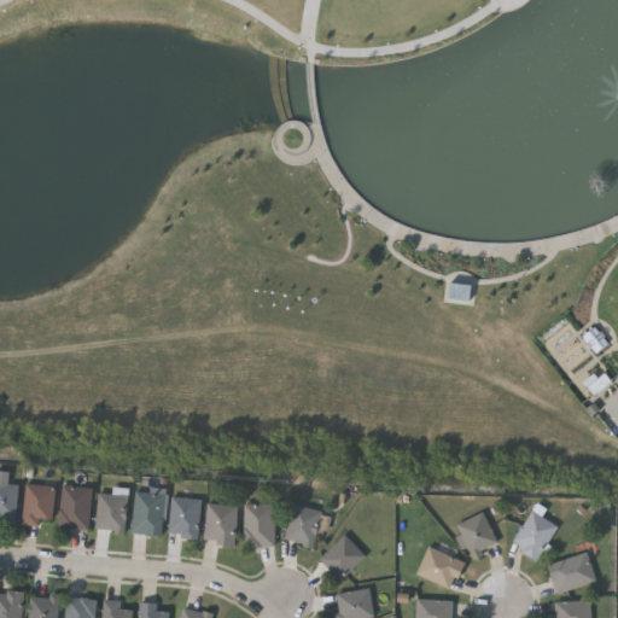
[(602,342),(593,351),(578,337),(587,327),(602,342)]
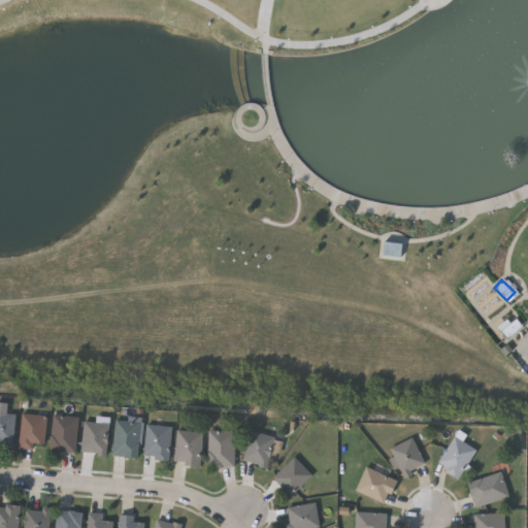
[(0,443),(0,413),(14,413),(14,443),(0,443)]
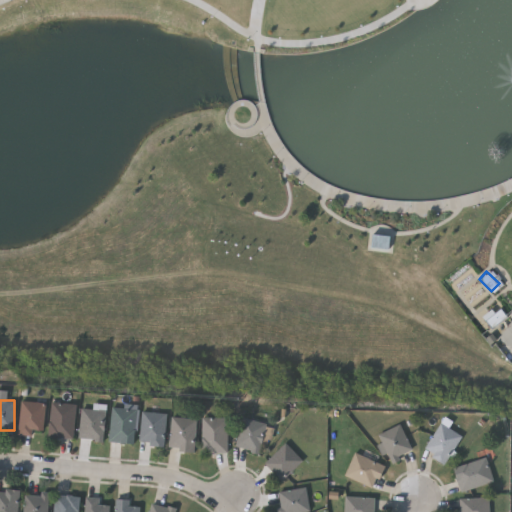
[(18,432),(22,400),(46,403),(42,435),(18,432)]
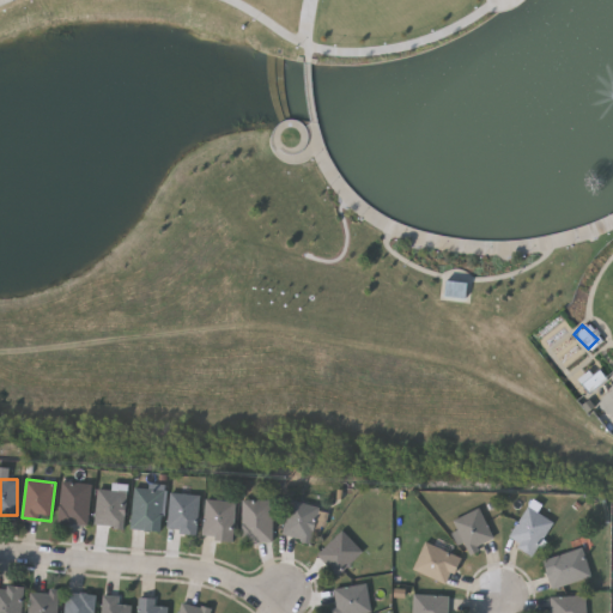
[(59,523),(61,481),(91,484),(89,525),(59,523)]
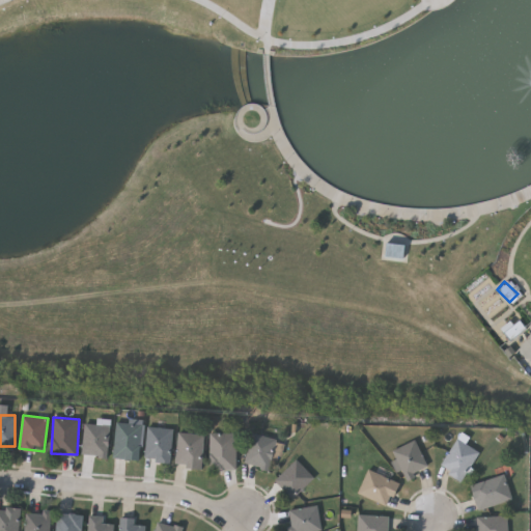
[(110,425),(107,456),(82,453),(85,422),(110,425)]
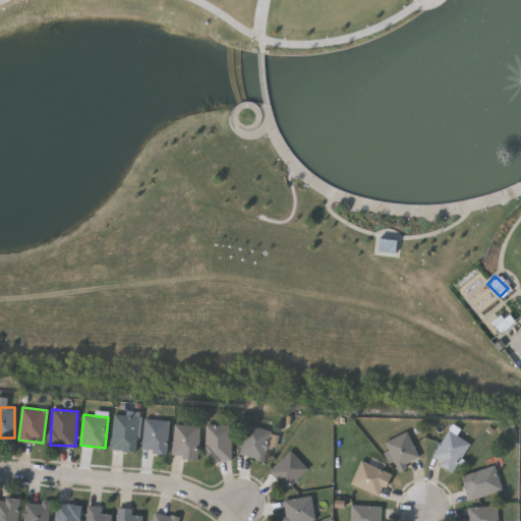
[(136,452),(111,449),(115,414),(140,417),(136,452)]
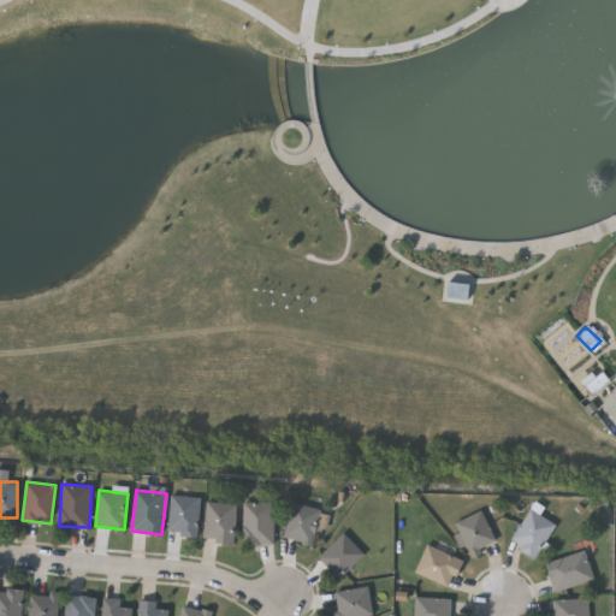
[(200,496),(200,534),(170,534),(170,496),(200,496)]
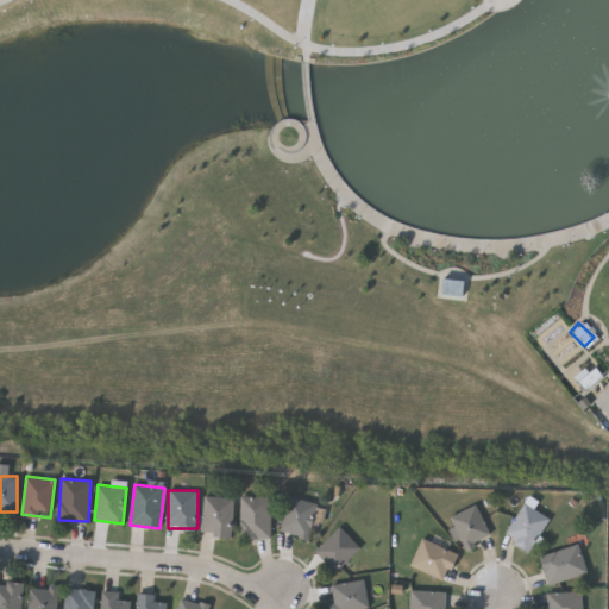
[(234,500),(230,537),(201,533),(206,495),(234,500)]
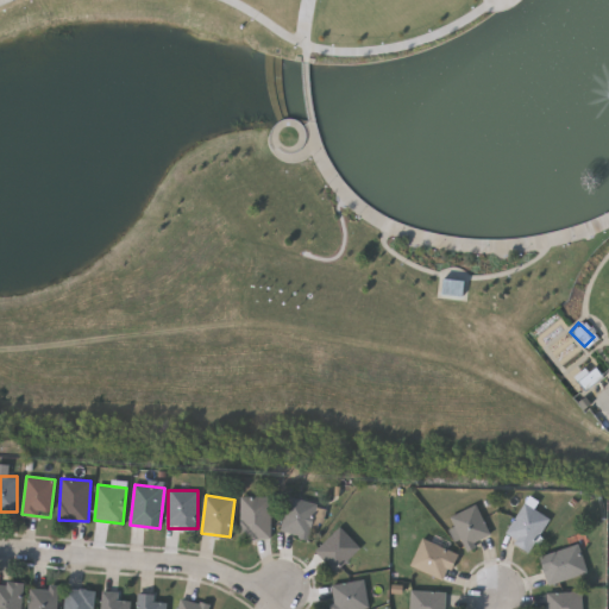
[(281,531),(289,496),(318,503),(308,539),(281,531)]
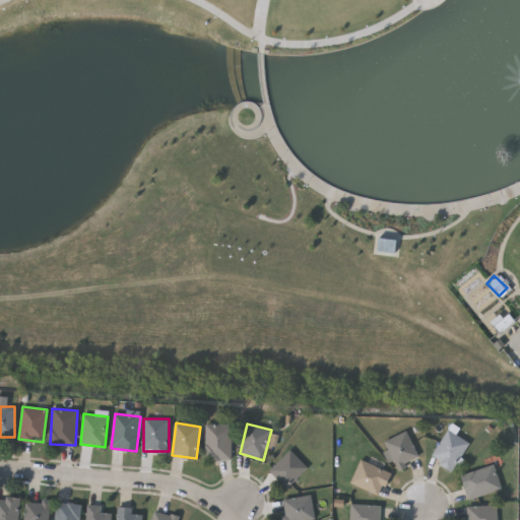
[(205,459),(205,425),(232,425),(232,459),(205,459)]
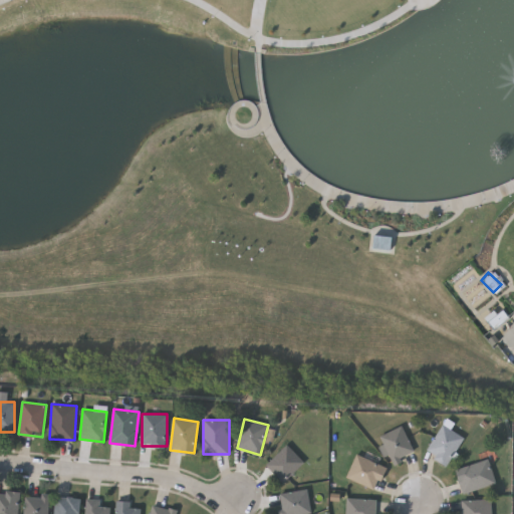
[(464,438),(447,466),(425,452),(442,425),(464,438)]
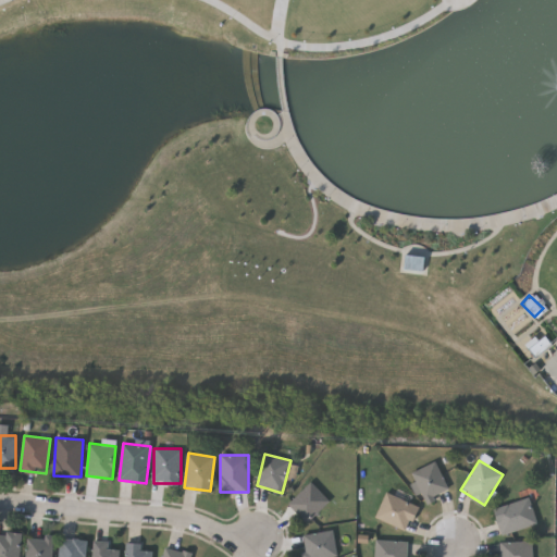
[(424,503),(408,475),(434,461),(449,487),(424,503)]
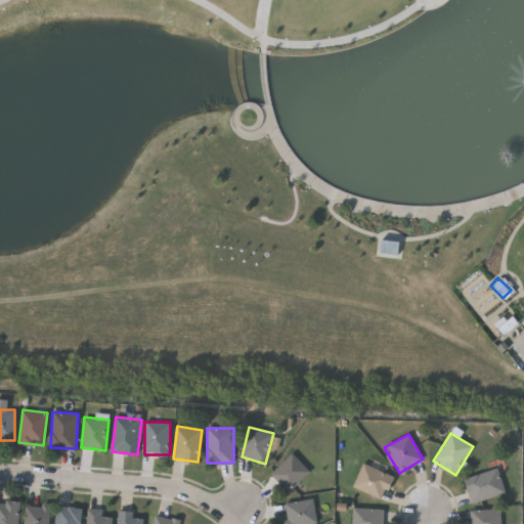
[(310,471),(290,491),(271,474),(293,453),(310,471)]
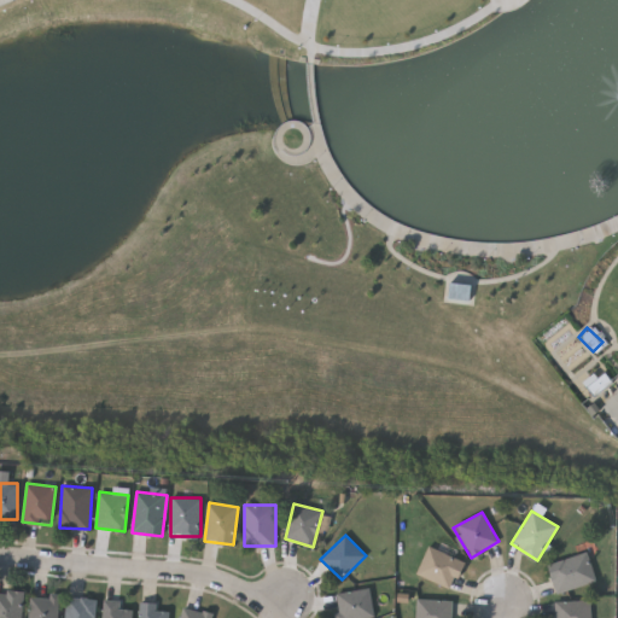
[(452,590),(417,572),(430,546),(465,564),(452,590)]
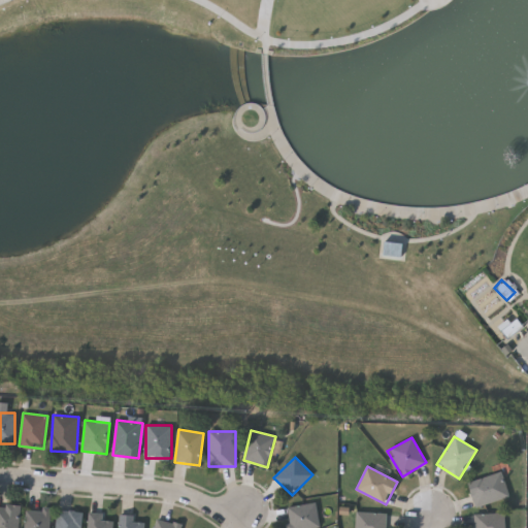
[(468,482),(502,472),(508,497),(475,506),(468,482)]
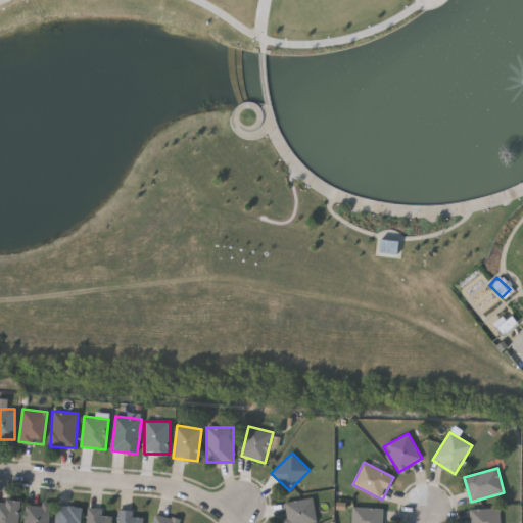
[(311,522),(285,522),(283,503),(314,498),(317,522),(311,522)]
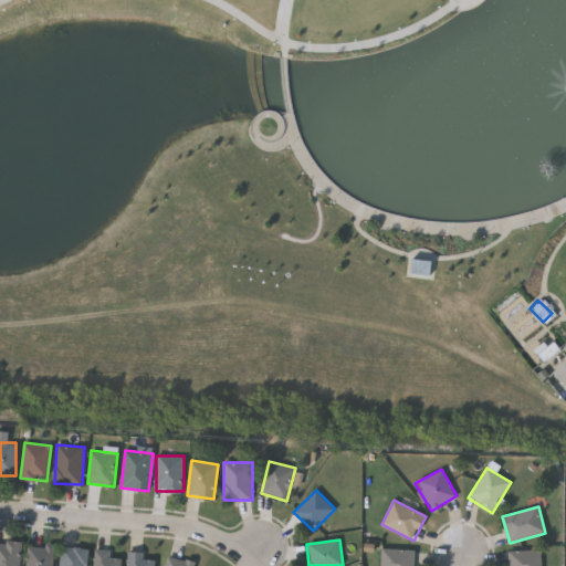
[(0,565),(0,542),(21,543),(20,565),(0,565)]
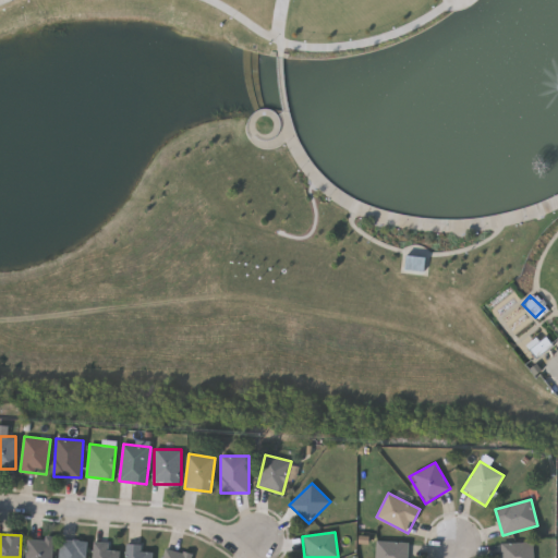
[(52,538),(52,557),(27,557),(27,538),(52,538)]
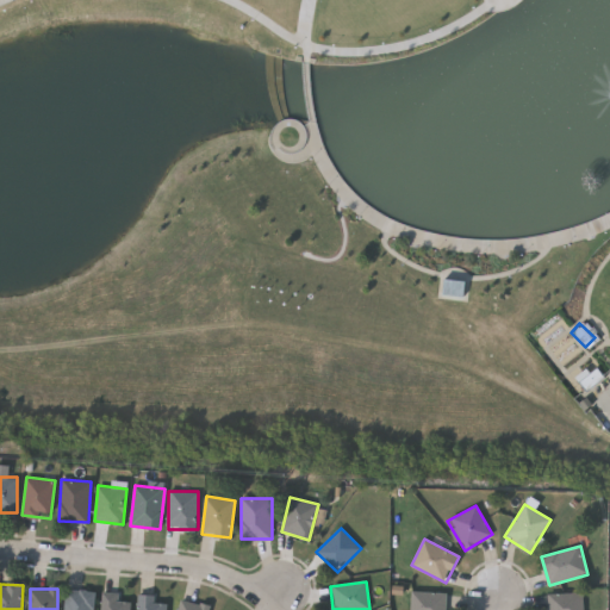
[(64,609),(68,589),(97,592),(94,609),(64,609)]
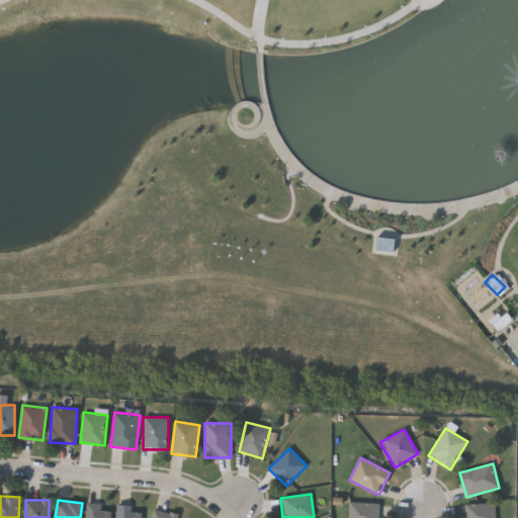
[(109,517),(86,517),(86,503),(102,504),(102,511),(110,511),(109,517)]
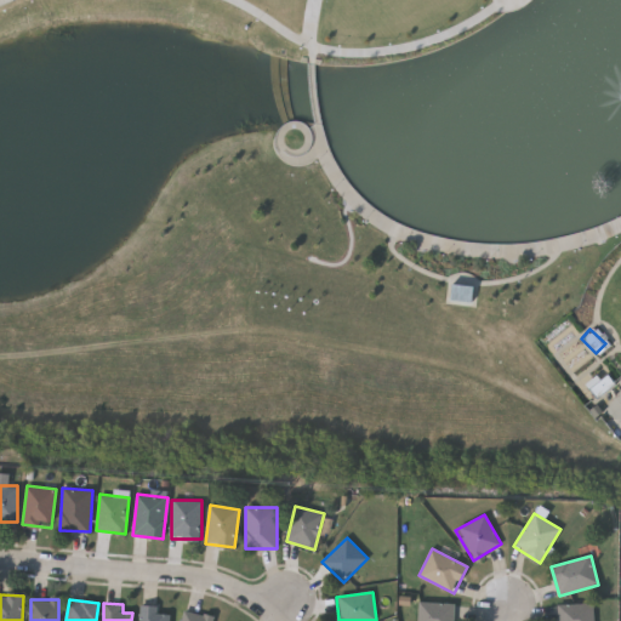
[(454,620),(420,620),(420,603),(454,603),(454,620)]
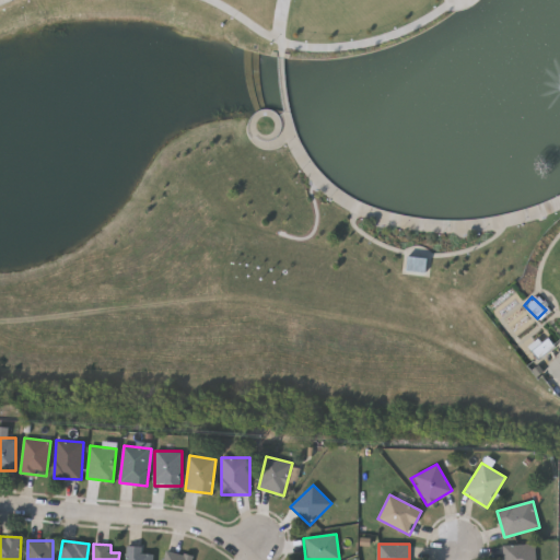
[(536,545),(536,559),(503,559),(503,545),(536,545)]
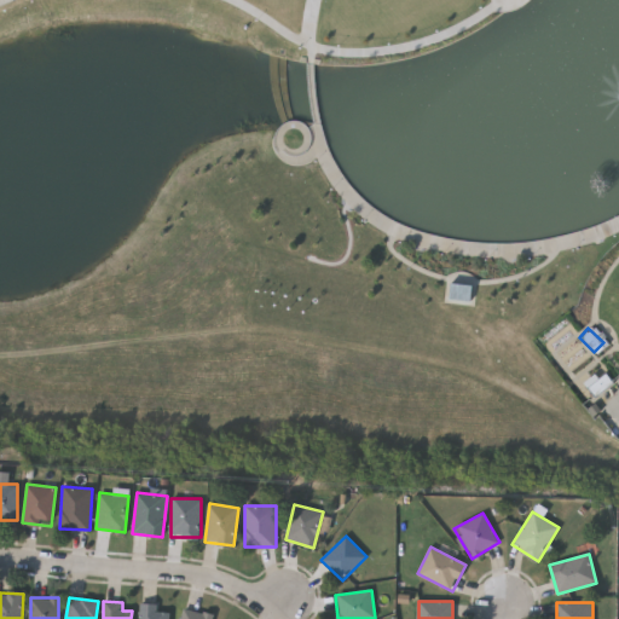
[(139,618),(140,603),(160,605),(158,611),(169,612),(168,618),(139,618)]
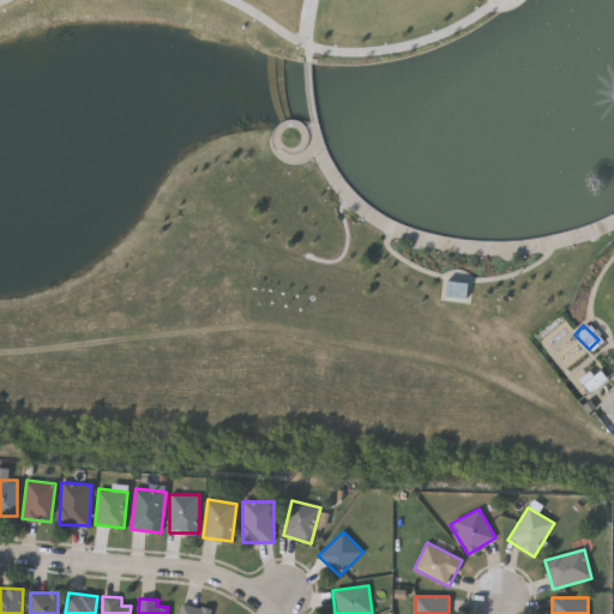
[(179,613),(182,603),(211,611),(210,613),(179,613)]
